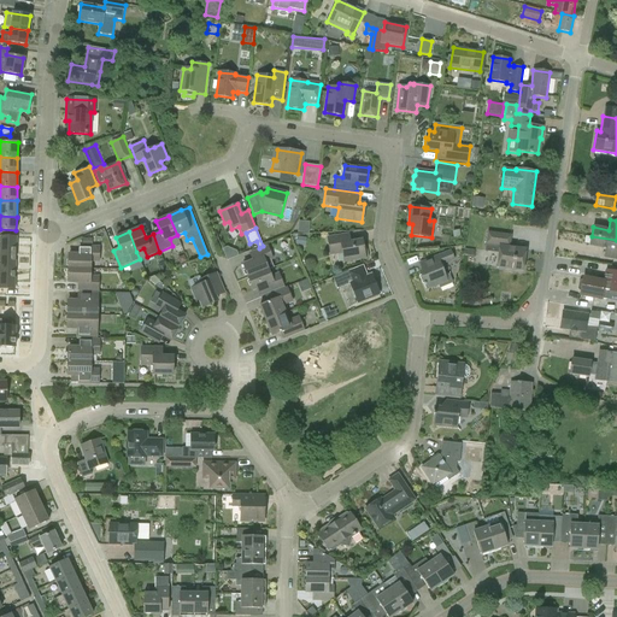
[(485,252),(499,253),(497,268),(523,271),(526,250),(510,248),(512,235),(487,231),(485,252)]
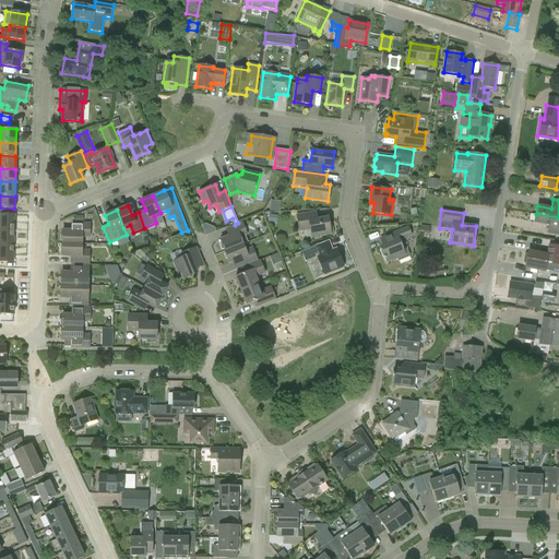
[(332,225),(330,226),(328,217),(318,219),(317,211),(296,215),(299,232),(310,230),(311,237),(331,234),(333,233),(332,225)]
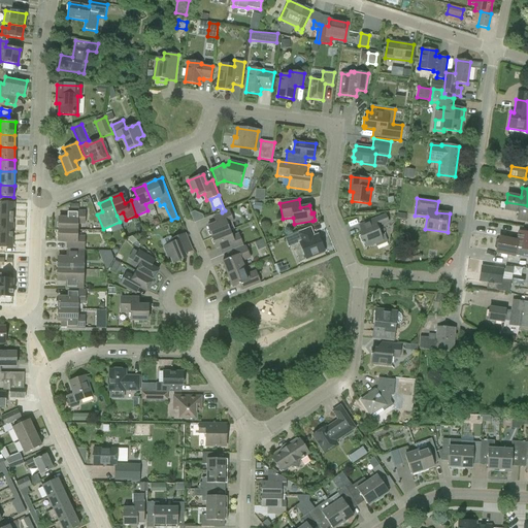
[(0,202),(0,218),(13,219),(13,203),(0,202)]
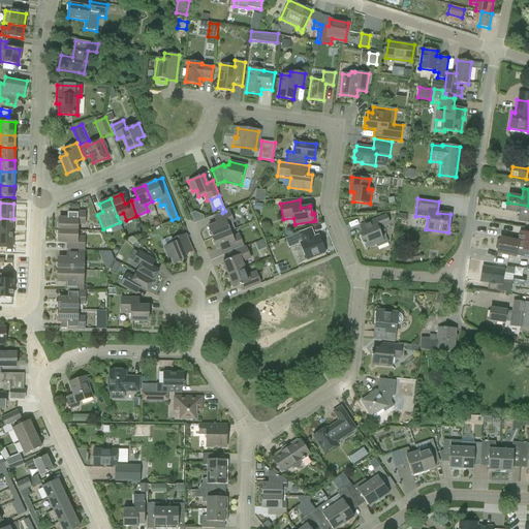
[(528,206),(507,203),(505,211),(519,214),(518,221),(528,223),(528,206)]
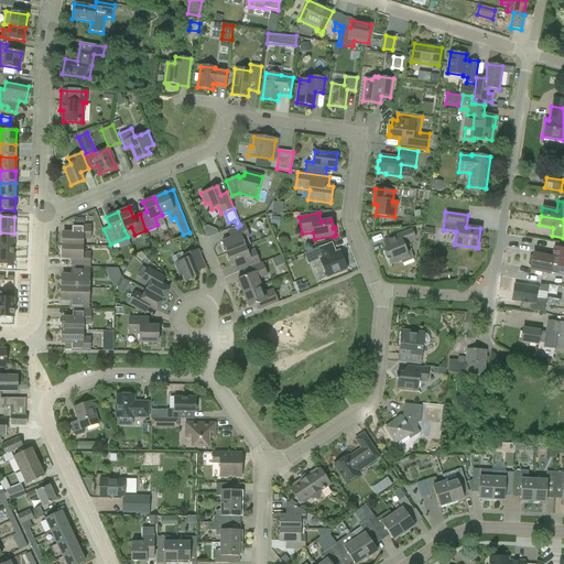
[(227,231),(230,238),(221,242),(227,253),(245,247),(250,245),(248,238),(250,237),(245,224),(227,231)]
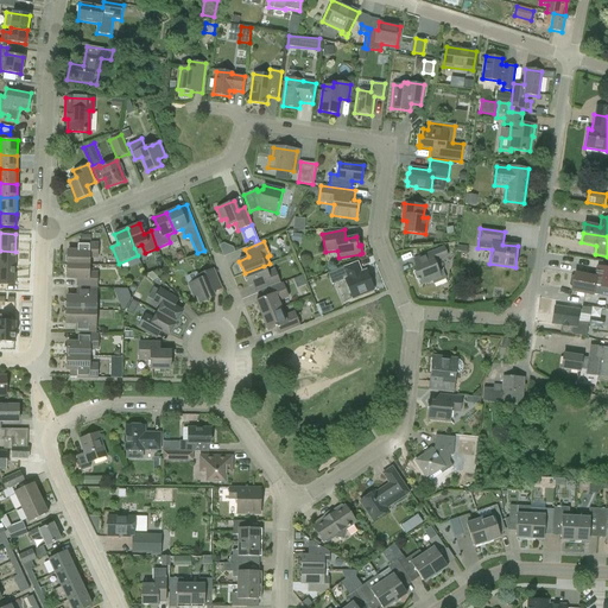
[(78,242),(77,251),(68,251),(68,265),(89,265),(89,259),(99,259),(99,244),(78,242)]
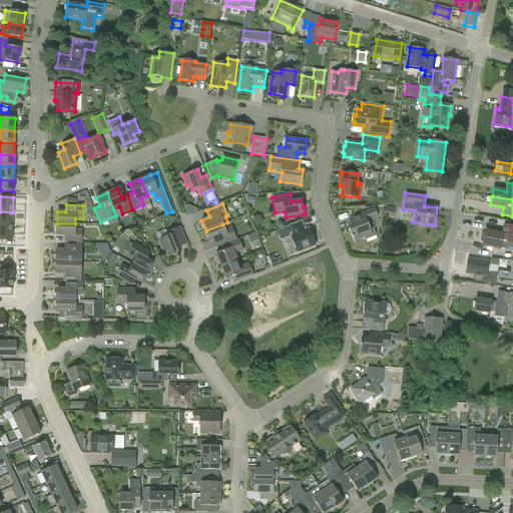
[(374,227),(370,229),(366,221),(378,216),(375,207),(348,218),(351,225),(349,226),(355,240),(364,236),(366,240),(377,235),(374,227)]
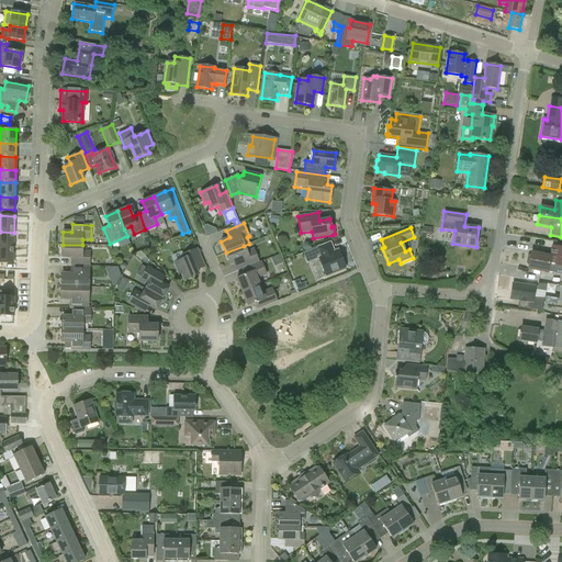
[(0,232),(0,247),(13,247),(14,233),(0,232)]
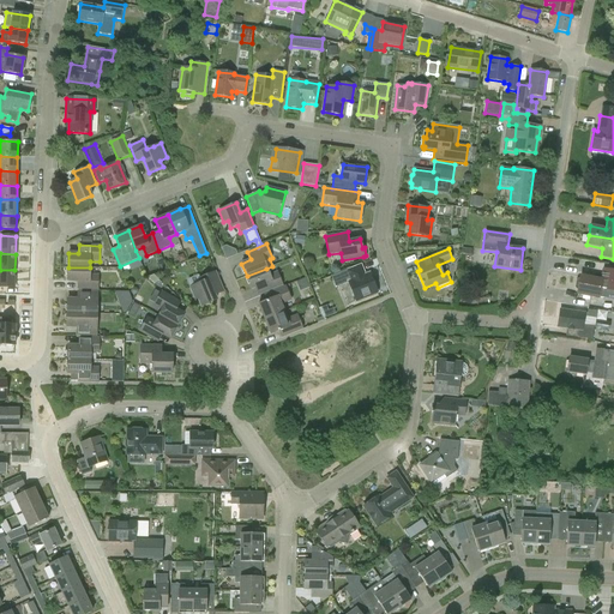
[(336,287),(348,282),(356,301),(377,293),(369,274),(366,275),(361,264),(347,270),(347,271),(331,277),(336,287)]
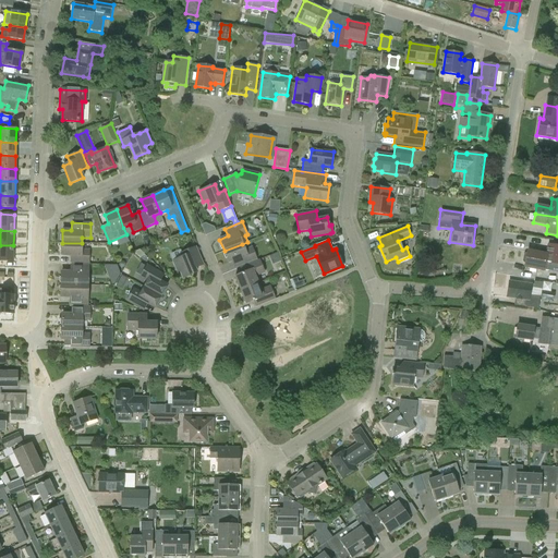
[(82,250),(82,243),(62,243),(61,255),(70,255),(70,264),(89,264),(89,250),(82,250)]
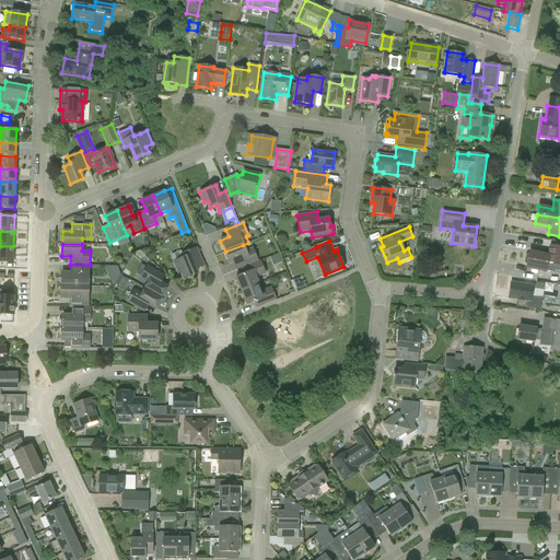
[(253,247),(245,251),(243,245),(225,252),(230,264),(232,263),(235,270),(258,260),(253,247)]
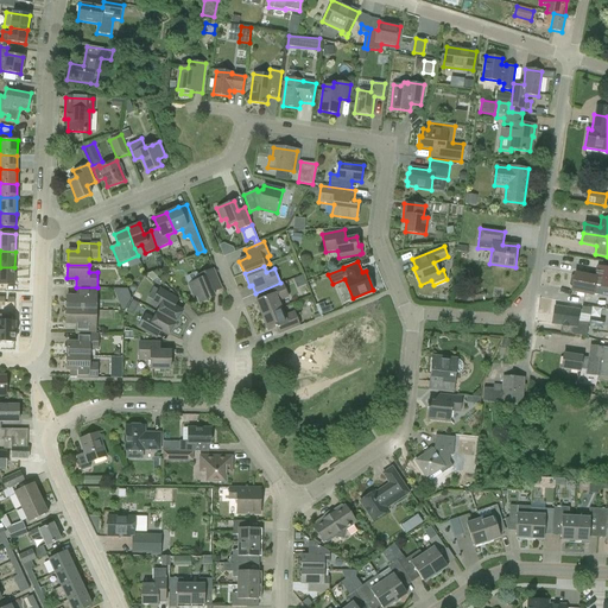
[(0,267),(0,284),(14,285),(14,267),(0,267)]
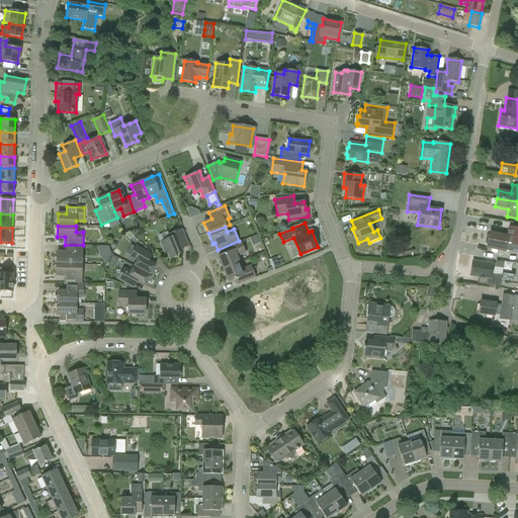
[(517,229),(509,228),(507,237),(517,239),(516,245),(517,245),(517,229)]
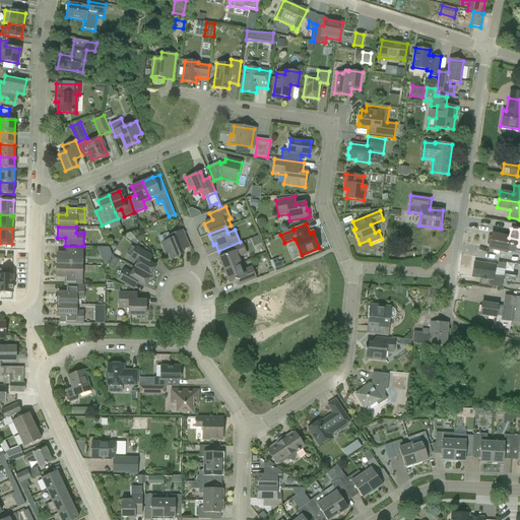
[(167,237),(169,241),(161,244),(166,254),(169,253),(171,259),(183,254),(182,251),(190,248),(183,230),(167,237)]
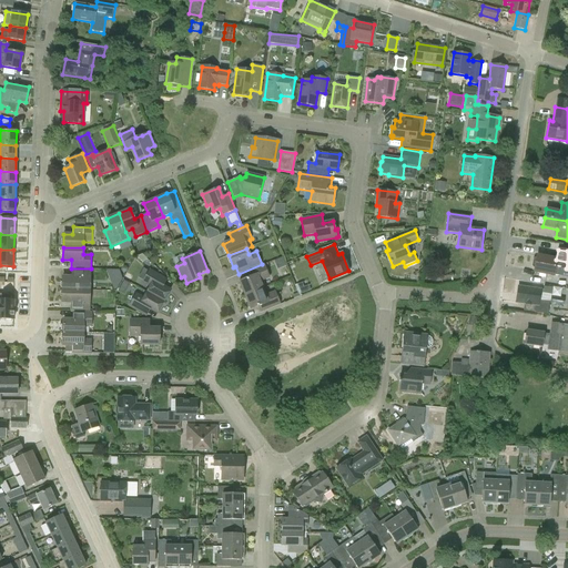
[(559,267),(566,269),(567,262),(556,260),(537,256),(534,271),(558,276),(559,267)]
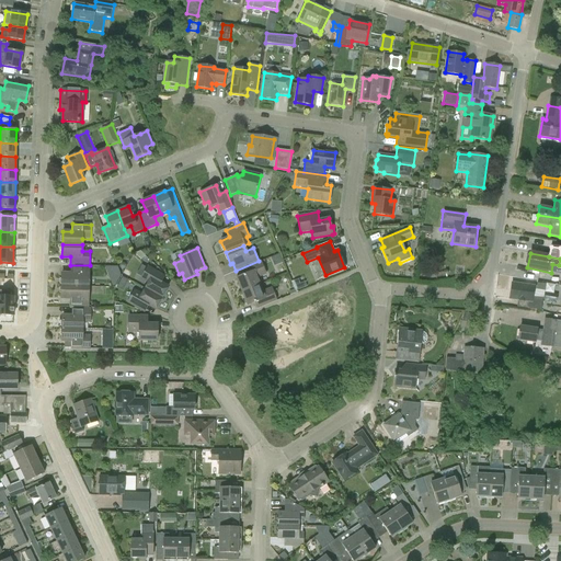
[(241,268),(244,275),(236,278),(241,293),(260,285),(258,278),(266,275),(261,261),(241,268)]
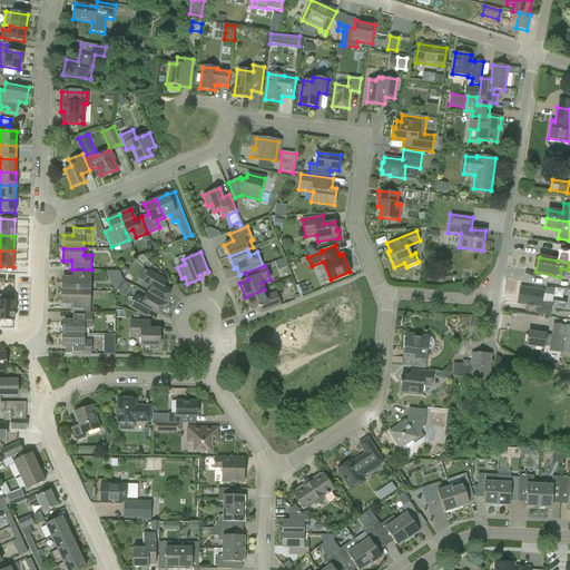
[(71,269),(71,278),(62,277),(62,291),(91,292),(91,269),(71,269)]
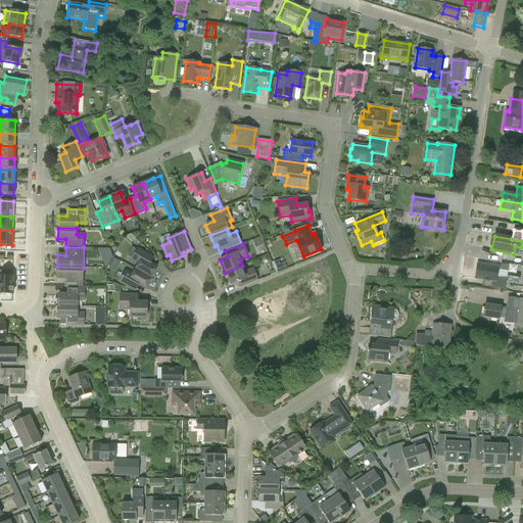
[(131,260),(138,265),(135,269),(150,278),(156,268),(150,264),(154,256),(138,247),(131,260)]
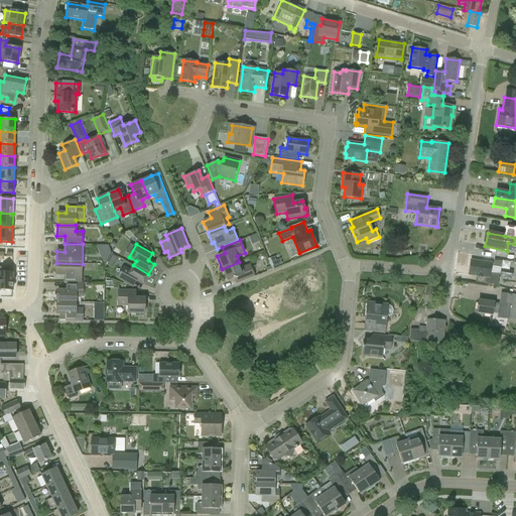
[(112,253),(107,262),(113,266),(118,257),(112,253)]
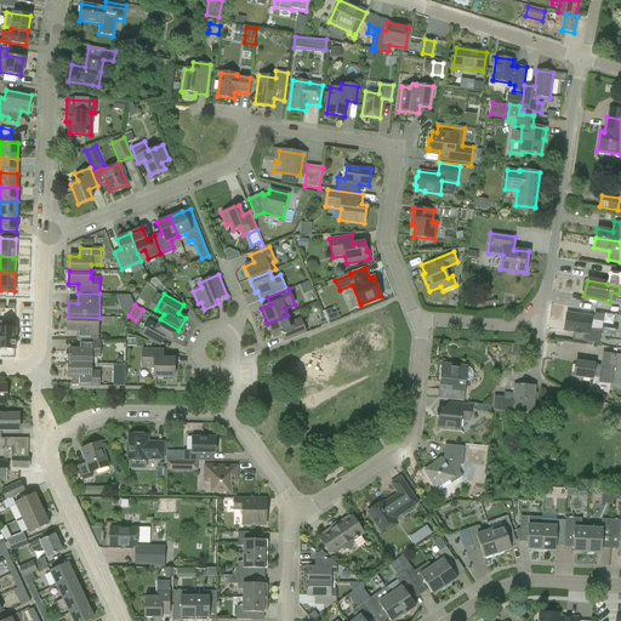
[(135,306),(121,309),(124,318),(127,317),(135,306)]
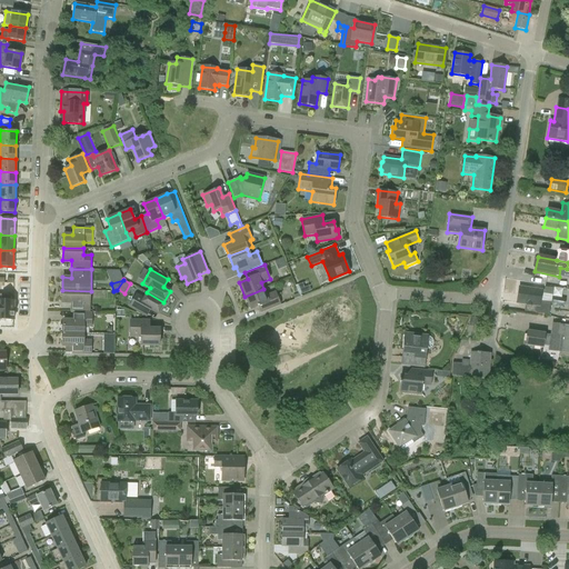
[(543,290),(541,290),(519,287),(517,303),(536,307),(535,313),(549,315),(551,302),(553,288),(545,287),(543,290)]
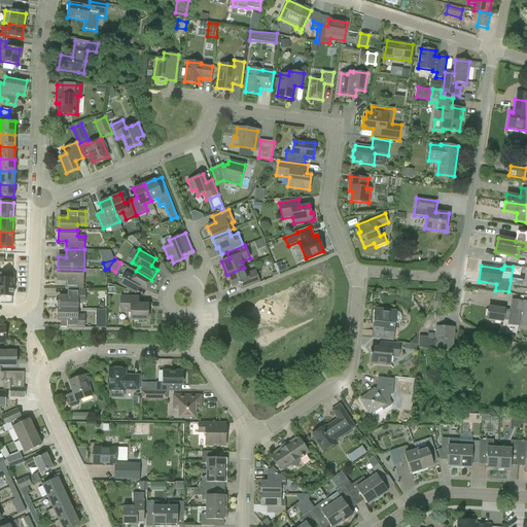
[(246,274),(244,268),(226,275),(232,287),(239,284),(241,290),(259,283),(255,270),(246,274)]
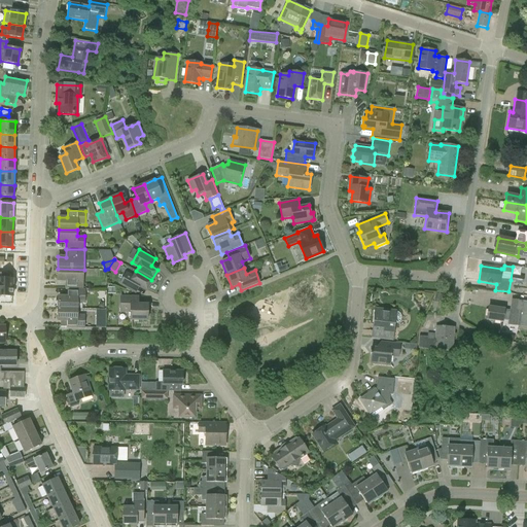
[(83,288),(84,270),(58,269),(58,281),(66,281),(65,288),(83,288)]
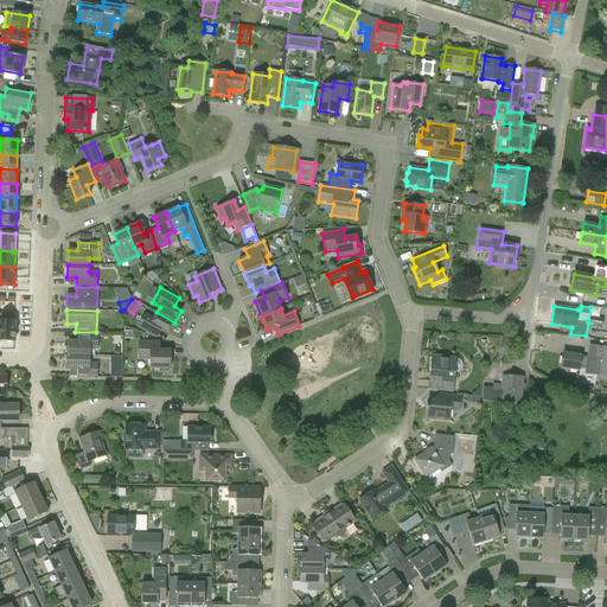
[(157,339),(160,331),(167,336),(174,323),(157,312),(154,318),(146,313),(138,327),(157,339)]
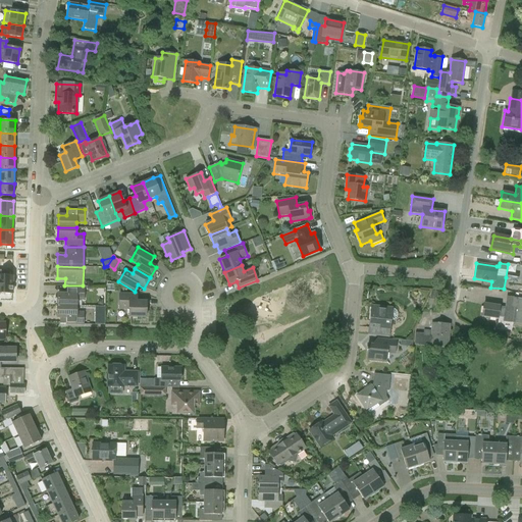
[(0,270),(0,294),(12,294),(12,270),(0,270)]
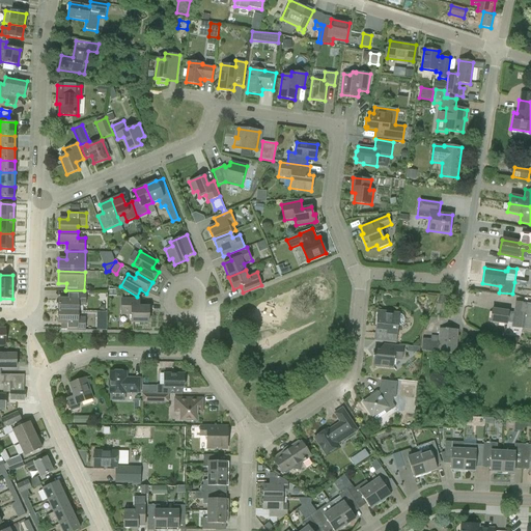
[(68,291),(68,299),(59,299),(58,311),(78,311),(78,306),(86,306),(86,291),(68,291)]
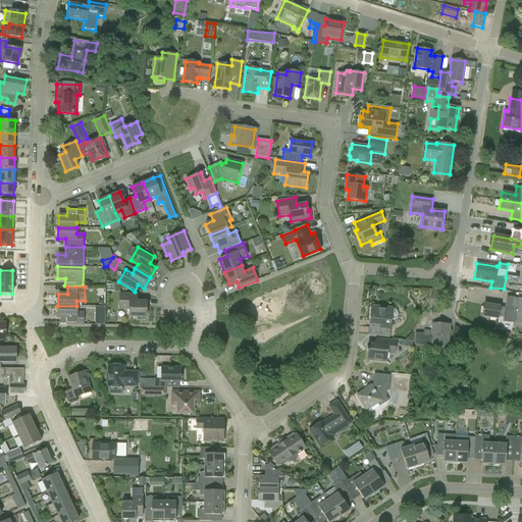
[(118,310),(129,310),(129,317),(146,317),(146,302),(138,302),(138,294),(119,293),(118,310)]
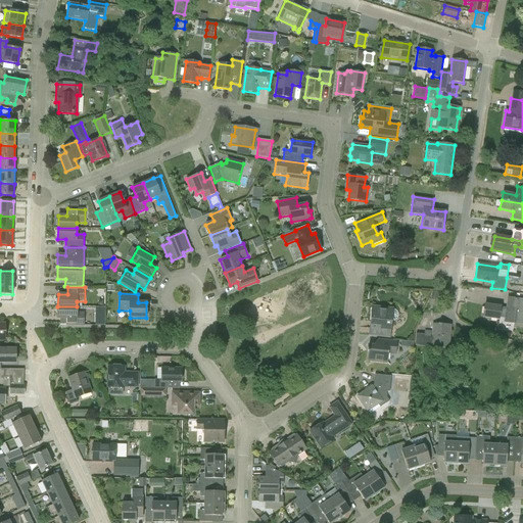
[(506,308),(501,308),(501,306),(484,304),(483,317),(498,320),(500,314),(505,315),(505,318),(515,319),(515,324),(522,325),(522,298),(508,297),(506,308)]
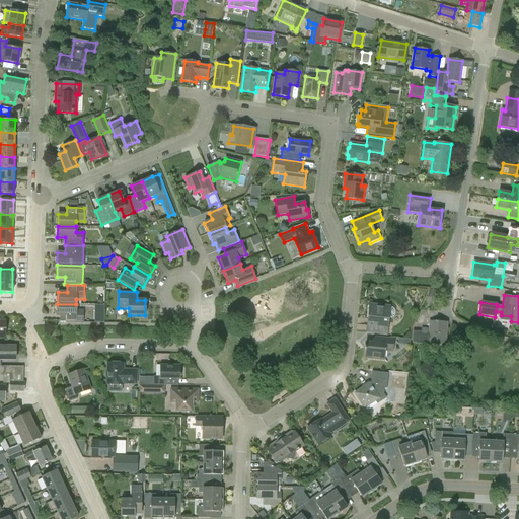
[(57,315),(66,315),(66,323),(83,323),(83,310),(76,309),(76,304),(57,304),(57,315)]
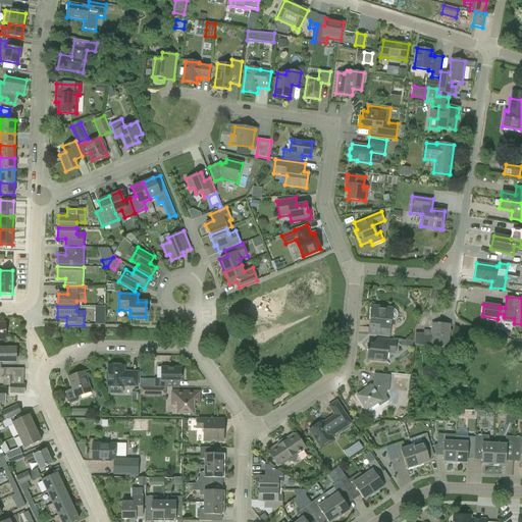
[(96,323),(105,323),(106,306),(96,306),(96,323)]
